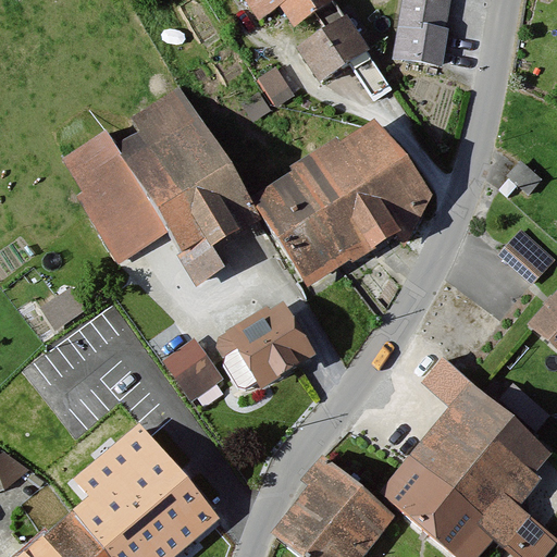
[(336,0),(246,0),(263,26),(284,12),(299,34),(341,7),(336,0)]
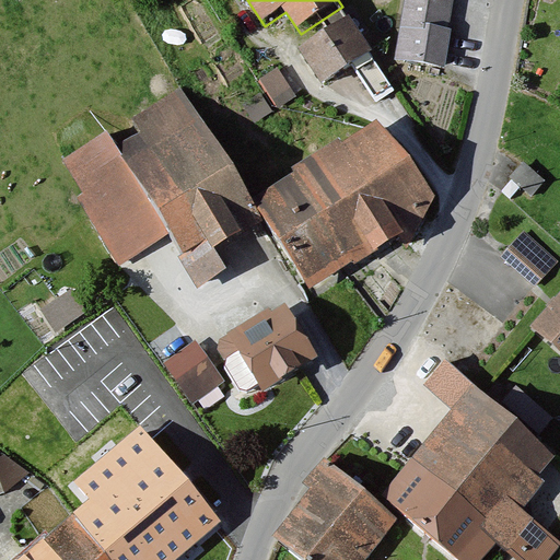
[(452,0),(406,0),(398,63),(444,69),(452,0)]
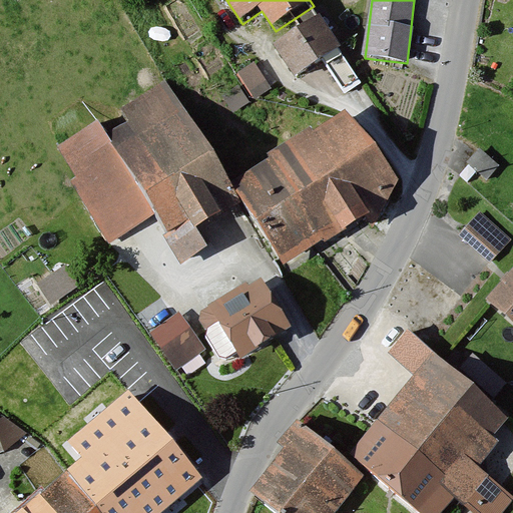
[(342,50),(320,16),(279,43),(301,77),(342,50)]
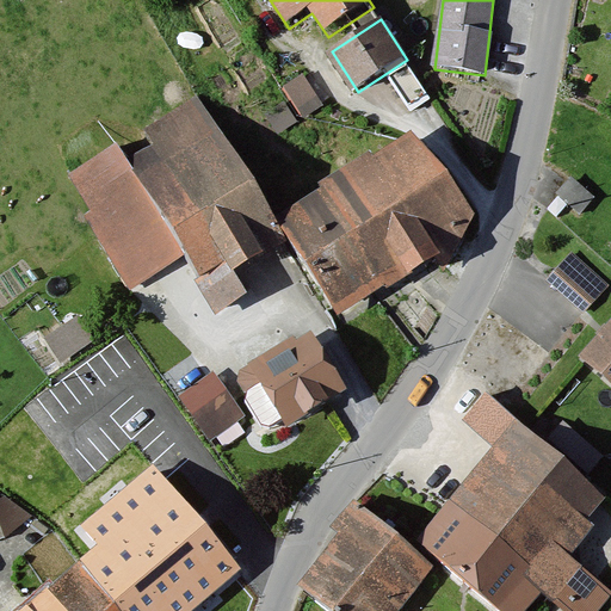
[(197,84),(53,168),(128,296),(189,260),(221,315),(250,298),(235,273),(288,244),(271,217),(197,84)]
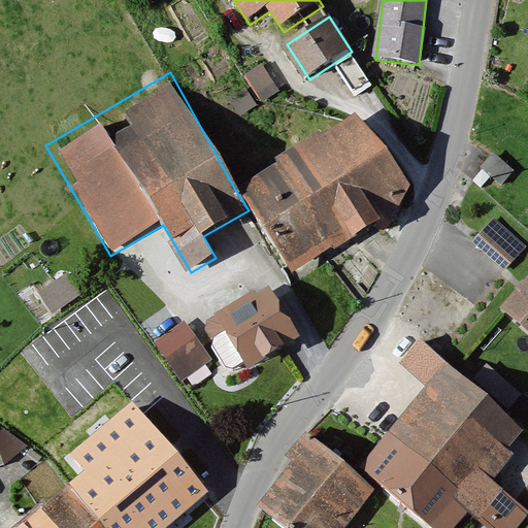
[(367,107),(234,188),(249,210),(292,281),(409,209),(414,184),(367,107)]
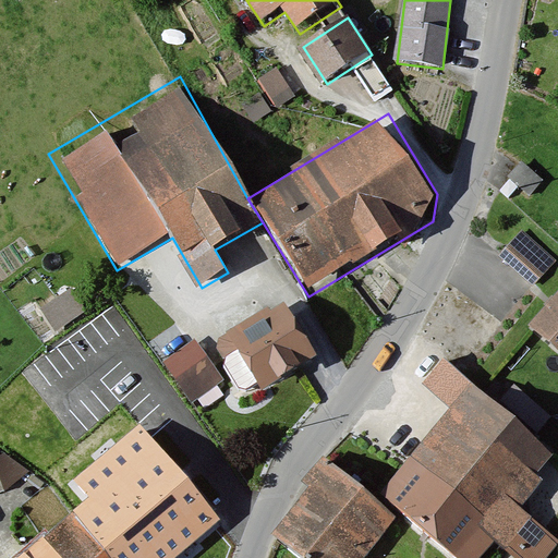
[(555,263),(520,229),(496,254),(531,288),(555,263)]
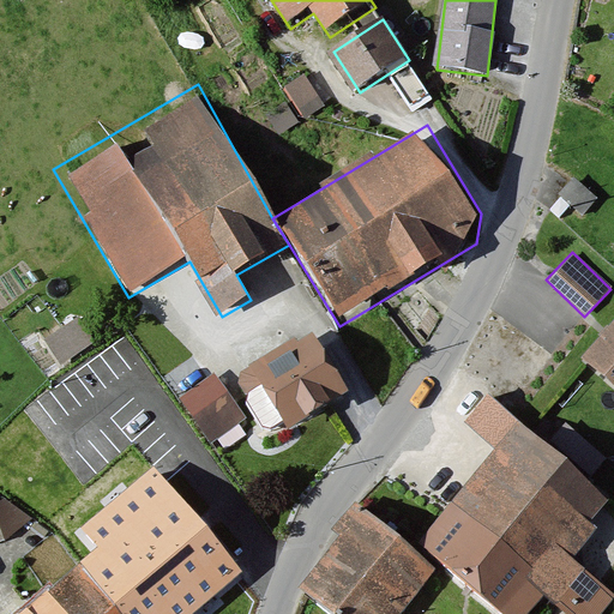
[(79,315),(41,337),(56,365),(95,344),(79,315)]
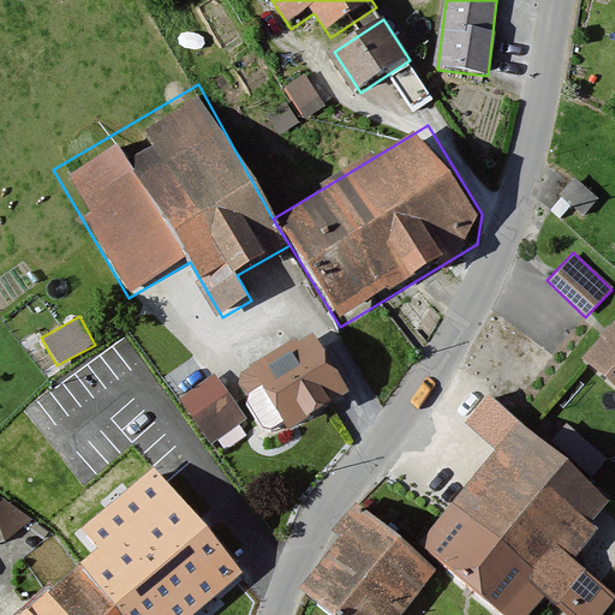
[(614,318),(583,357),(614,384),(614,318)]
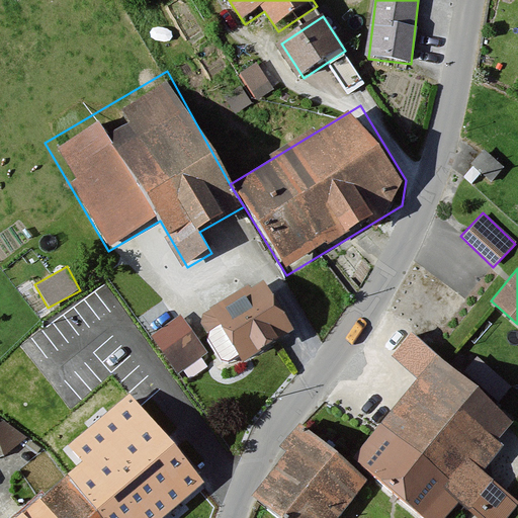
[(267,273),(211,305),(201,331),(227,376),(303,335),(267,273)]
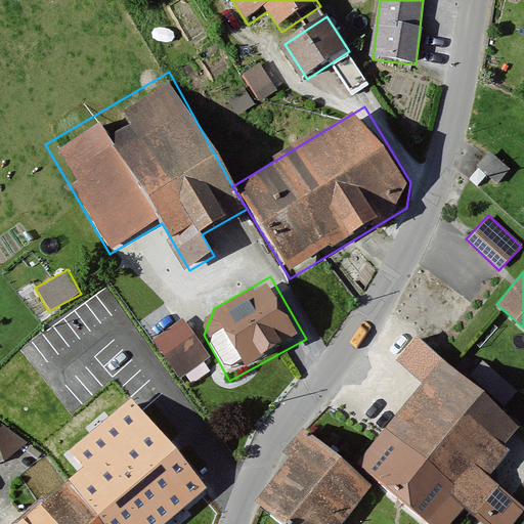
[(212,356),(183,316),(154,337),(182,377),(212,356)]
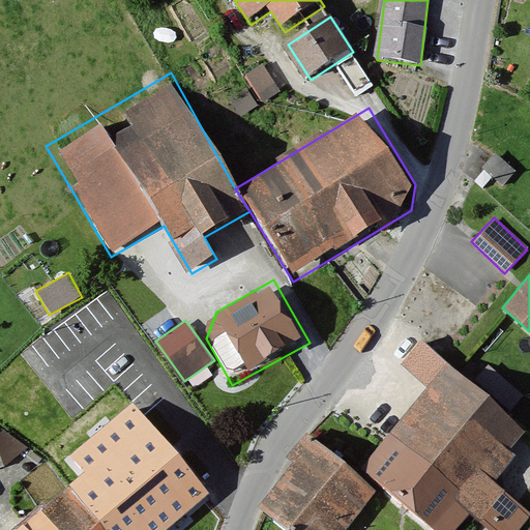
[(529,440),(529,430),(419,342),(407,357),(434,379),(358,472),(379,489),(434,529),(462,529),(473,516),(490,529),(518,529),(529,514),(529,509),(496,482),(529,440)]
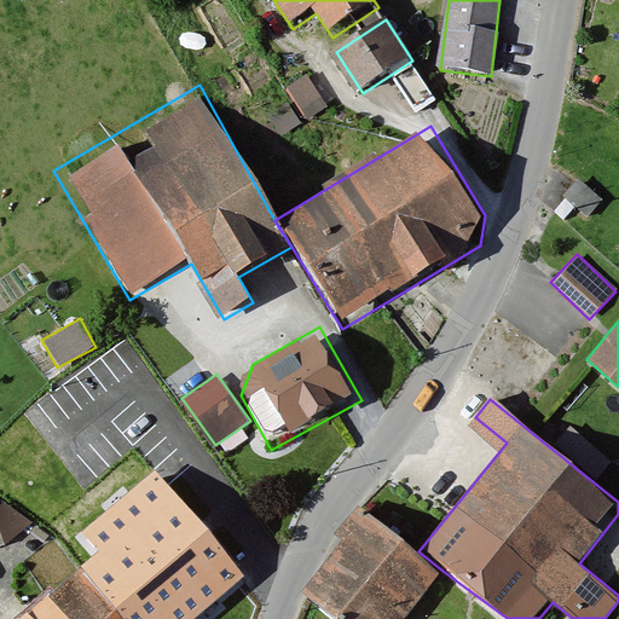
[(557,443),(602,472),(612,456),(568,427),(557,443)]
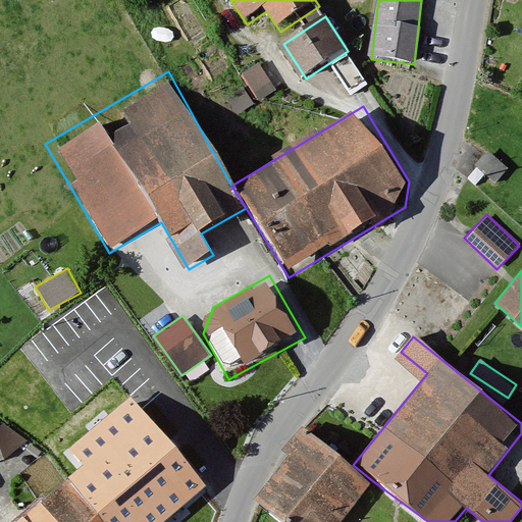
[(125,389),(64,439),(85,465),(14,521),(183,521),(217,494),(206,480),(222,467),(159,390),(140,407),(125,389)]
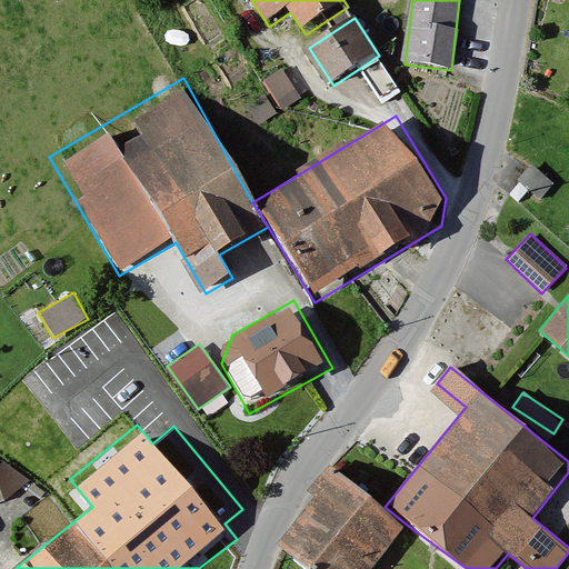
[(0,489),(18,488),(16,463),(0,465),(0,489)]
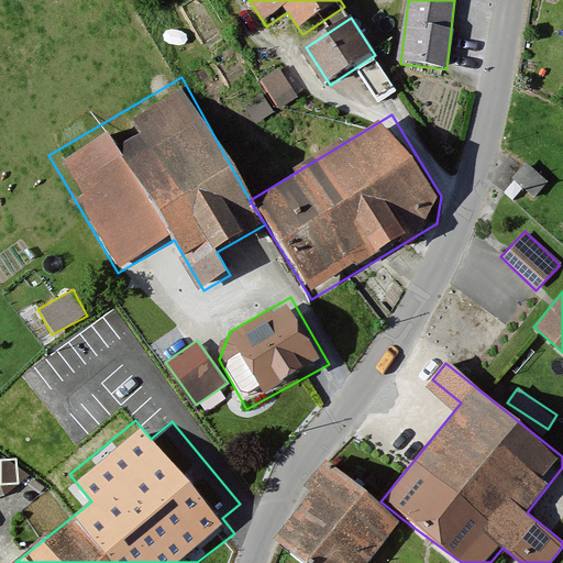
[(366,562),(403,519),(381,501),(326,459),(304,486),(313,494),(277,539),(307,562),(366,562)]
